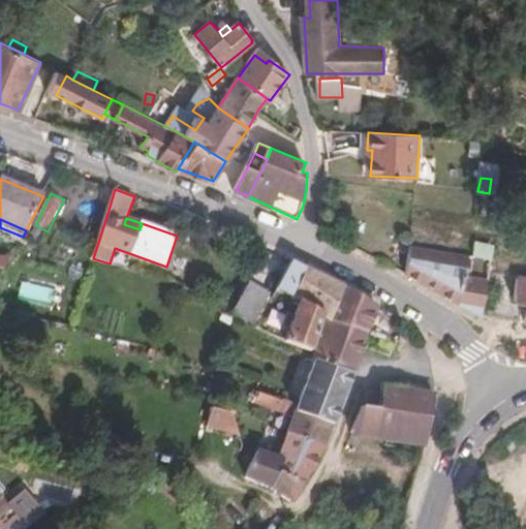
[(472,253),(491,257),(493,245),(474,241),(472,253)]
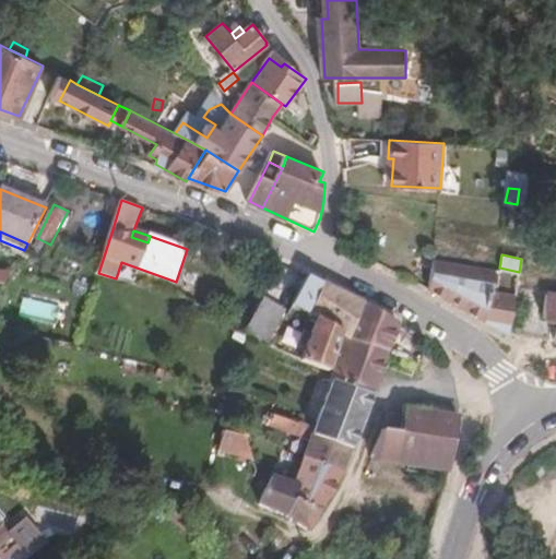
[(428,288),(509,333),(516,294),(492,290),(496,269),(434,258),(428,288)]
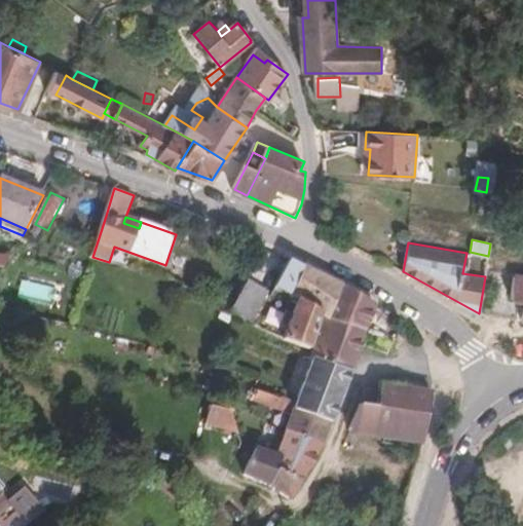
[(0,255),(0,266),(5,267),(11,257),(0,255)]
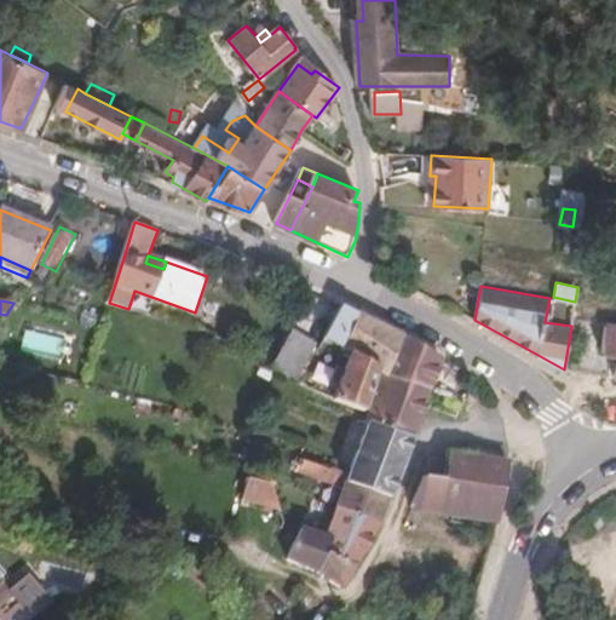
[(324,337),(344,348),(358,314),(343,305),(324,337)]
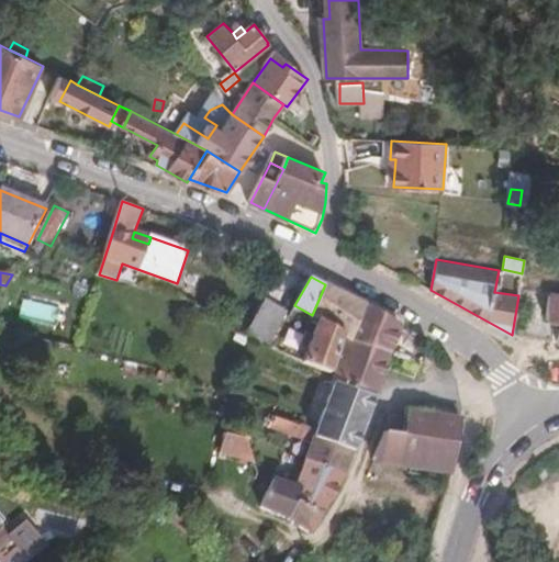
[(315,316),(346,337),(350,341),(354,343),(368,304),(325,284),(312,315),(315,316)]
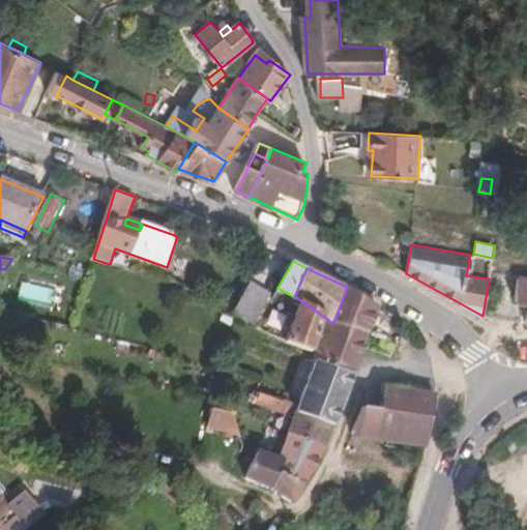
[(526,276),(519,275),(516,301),(526,302),(526,276)]
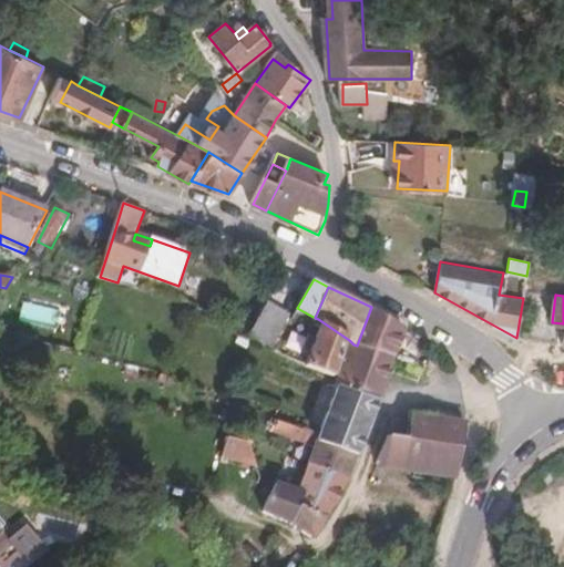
[(249,336),(273,350),(290,316),(269,302),(249,336)]
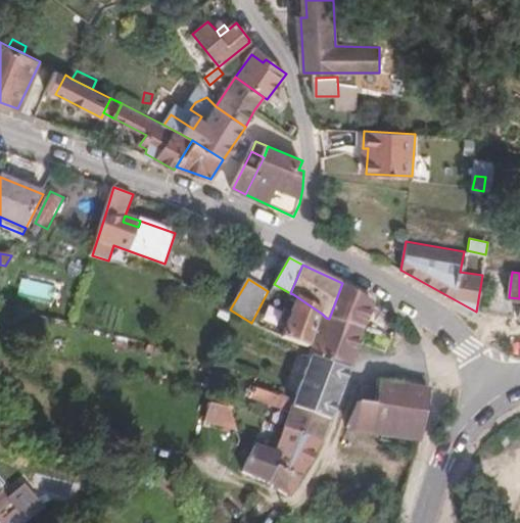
[(374,303),(342,283),(329,319),(364,329),(374,303)]
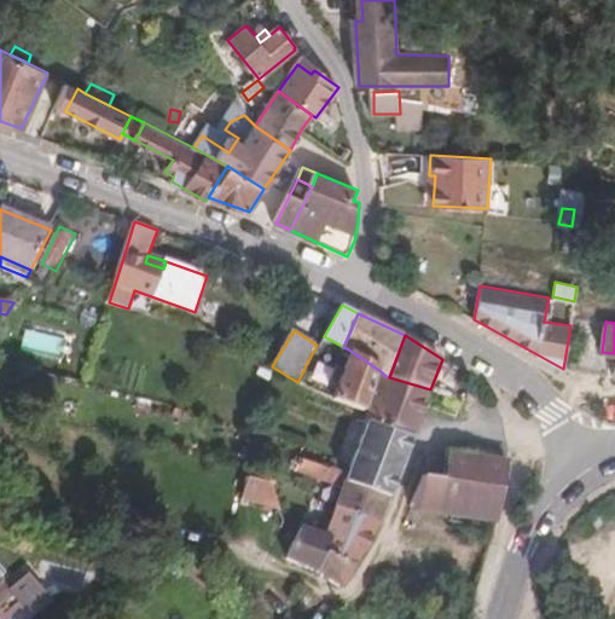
[(364,411),(381,371),(347,348),(343,356),(349,359),(334,400),(364,411)]
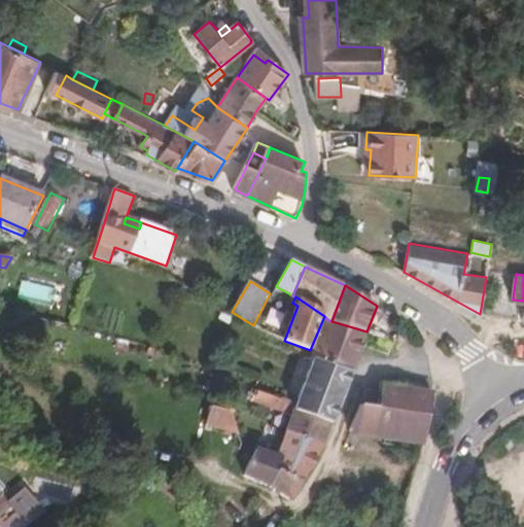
[(332,321),(328,320),(312,357),(316,359),(352,372),(367,331),(332,321)]
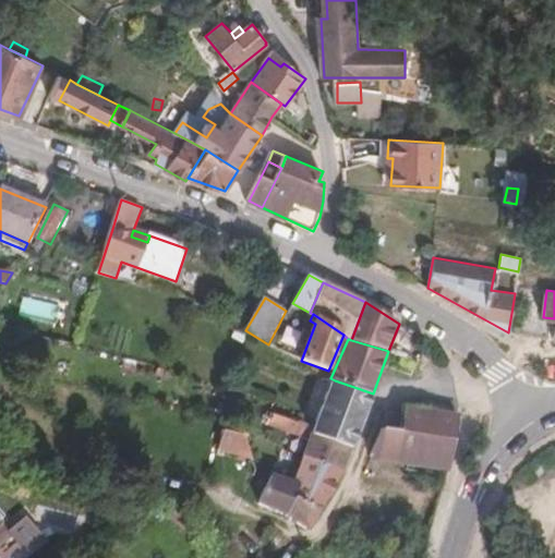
[(45,351),(27,346),(22,364),(40,368),(45,351)]
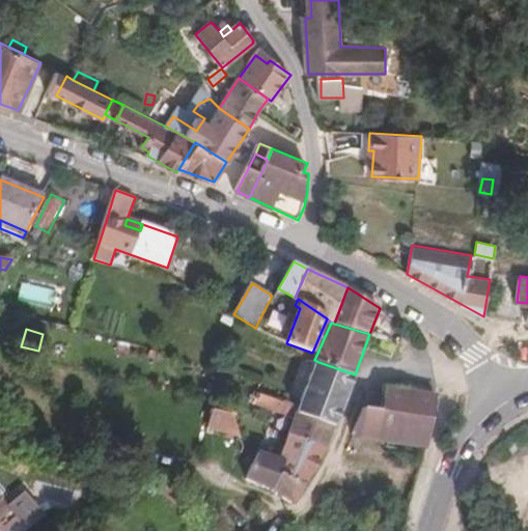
[(335,425),(355,374),(318,362),(300,409),(299,413),(335,425)]
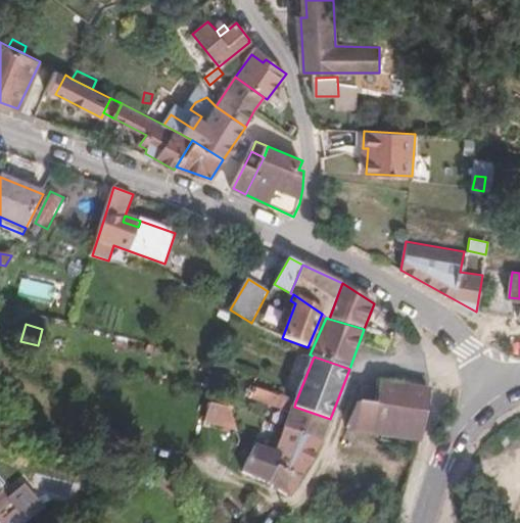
[(252,395),(255,387),(232,378),(229,386),(252,395)]
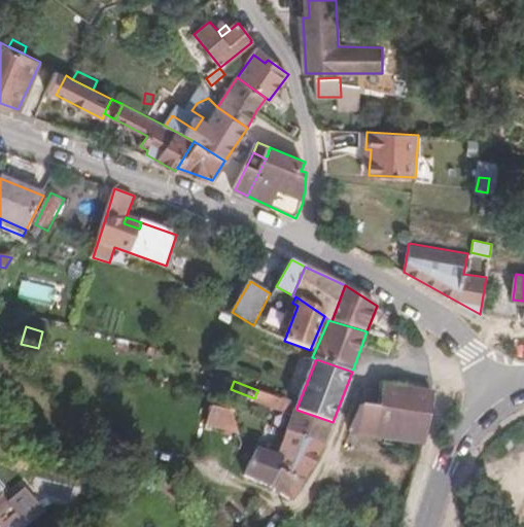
[(406,388),(383,385),(382,397),(380,407),(363,405),(353,429),(425,445),(434,392),(421,390),(406,388)]
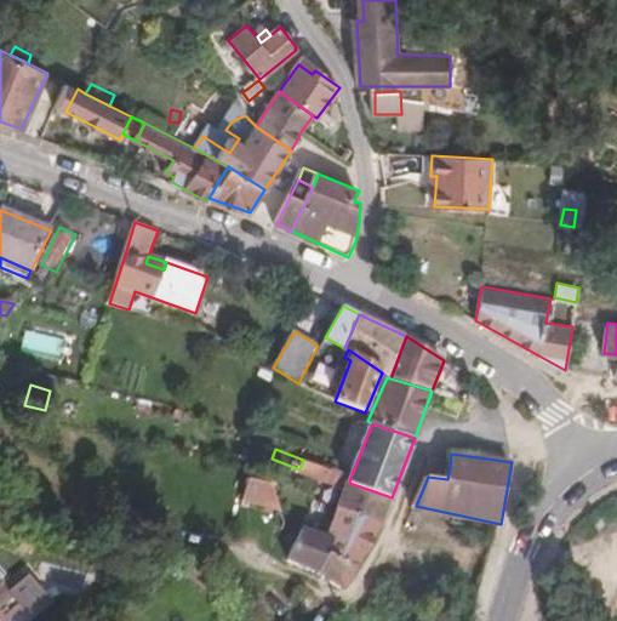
[(383,524),(392,497),(349,483),(350,478),(303,460),(300,469),(333,482),(333,484),(346,489),(338,507),(383,524)]
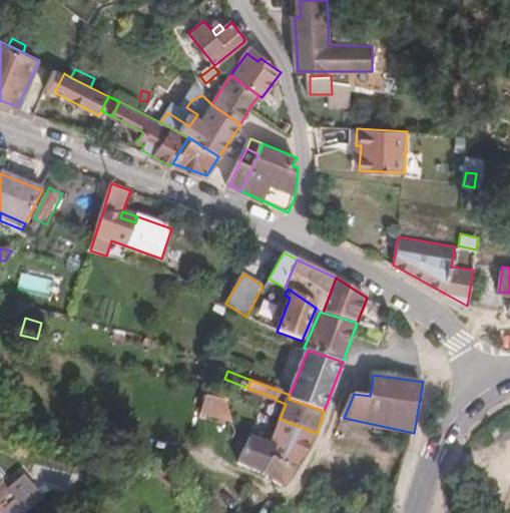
[(203,413),(233,421),(225,400),(208,395),(203,413)]
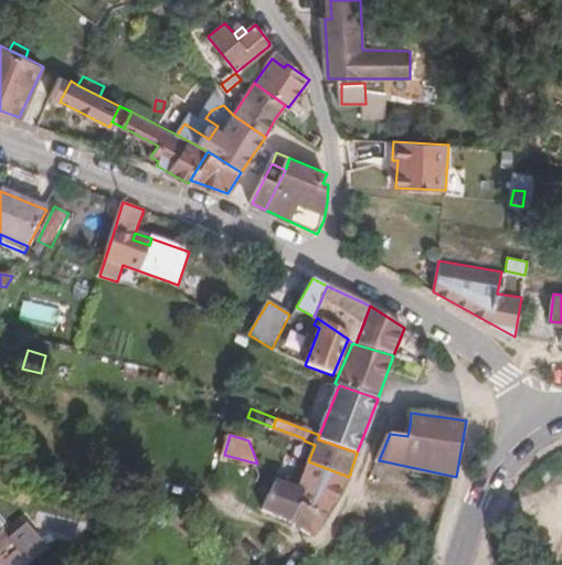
[(303,504),(326,515),(347,478),(349,477),(308,461),(299,488),(307,490),(303,504)]
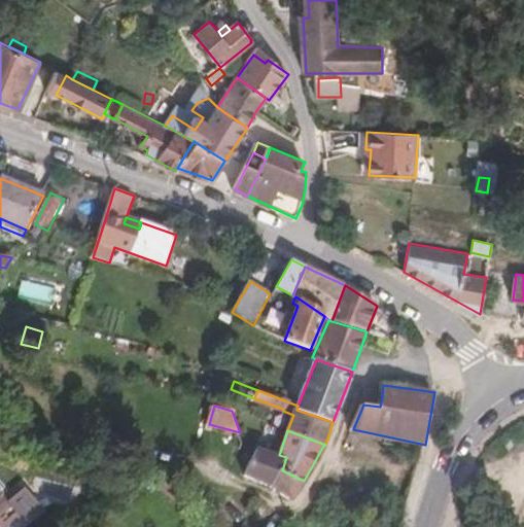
[(145,453),(149,441),(136,435),(131,449),(145,453)]
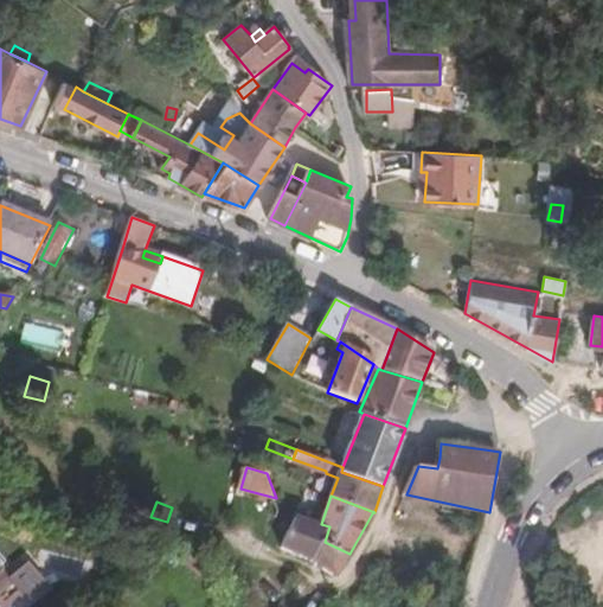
[(313,561),(337,575),(350,554),(325,542),(329,526),(321,524),(297,517),(284,548),(313,561)]
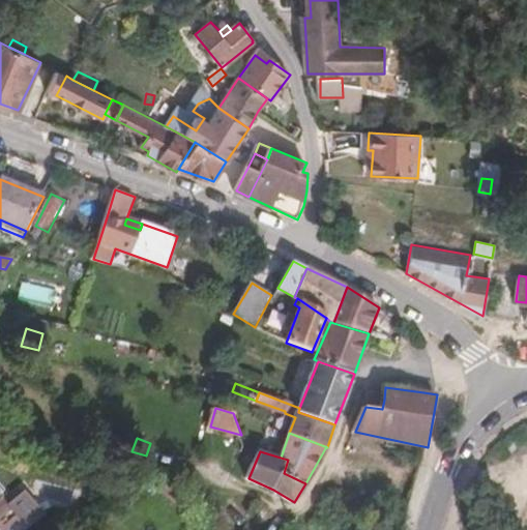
[(180,503),(184,498),(169,484),(165,490),(180,503)]
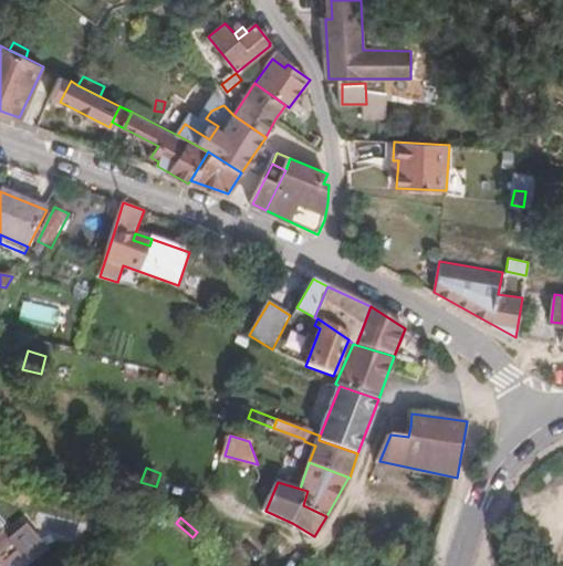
[(254,538),(260,527),(244,522),(240,532),(254,538)]
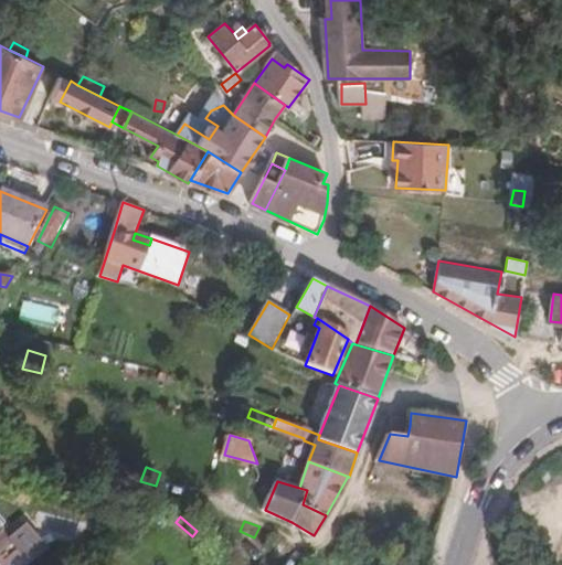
[(24,525),(8,540),(19,553),(25,561),(42,546),(24,525)]
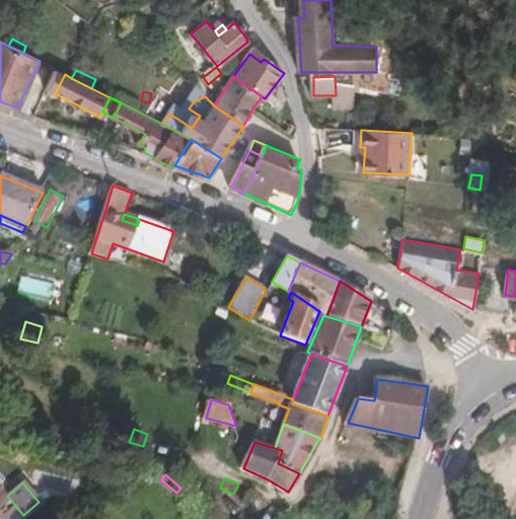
[(0,518),(4,518),(17,508),(7,496),(0,487),(0,518)]
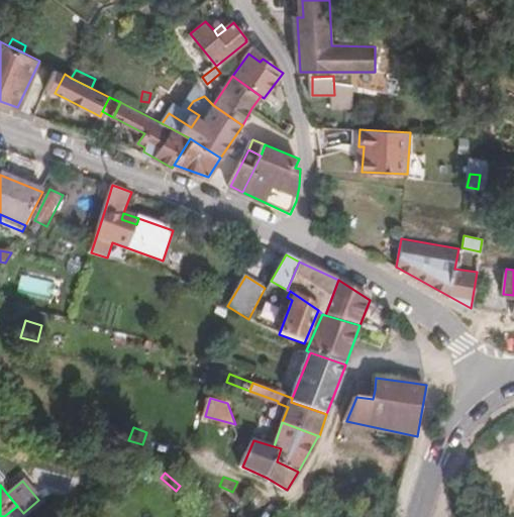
[(228,505),(232,492),(219,486),(216,494),(228,505)]
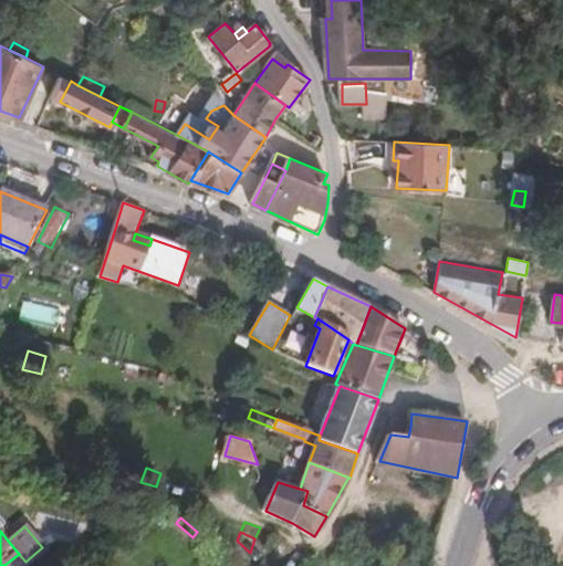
[(284,541),(278,552),(283,557),(283,558),(295,565),(298,565),(306,553),(291,544),(284,541)]
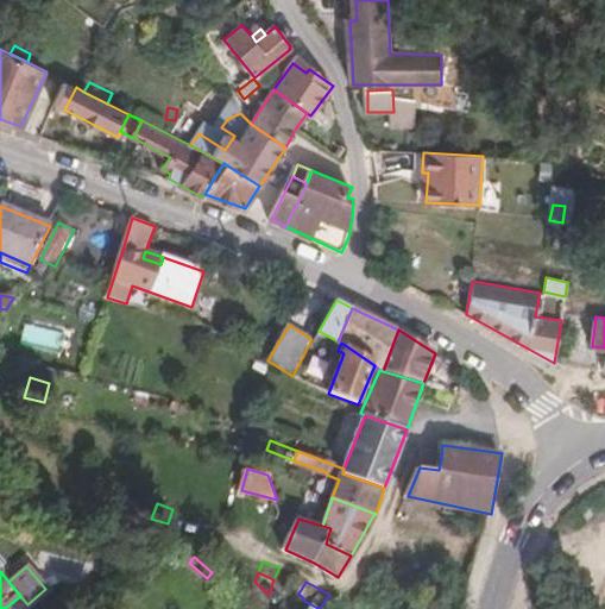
[(313,585),(329,595),(331,591),(315,583),(313,585)]
